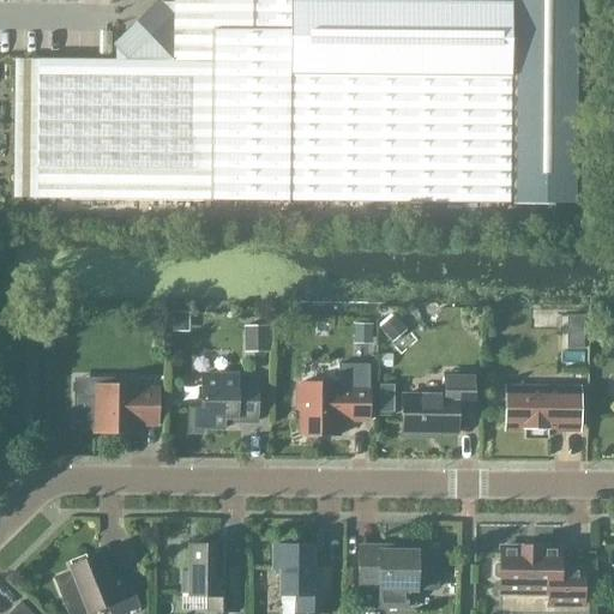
[(572,205),(575,0),(172,0),(173,2),(161,2),(140,23),(114,49),(114,60),(37,59),(36,199),(210,200),(210,199),(507,204),(507,203),(513,203),(513,204),(572,205)]
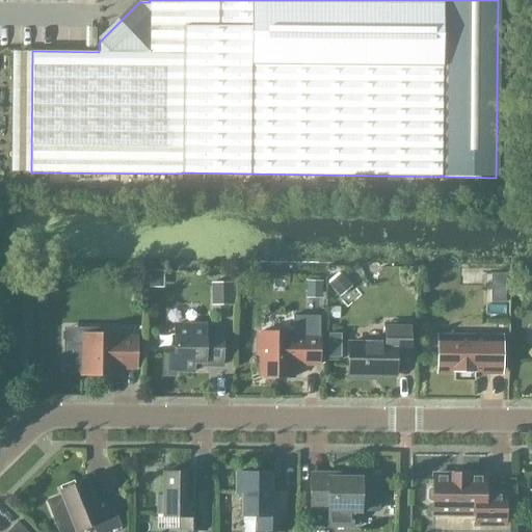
[(210,283),(210,306),(234,306),(234,283),(210,283)]
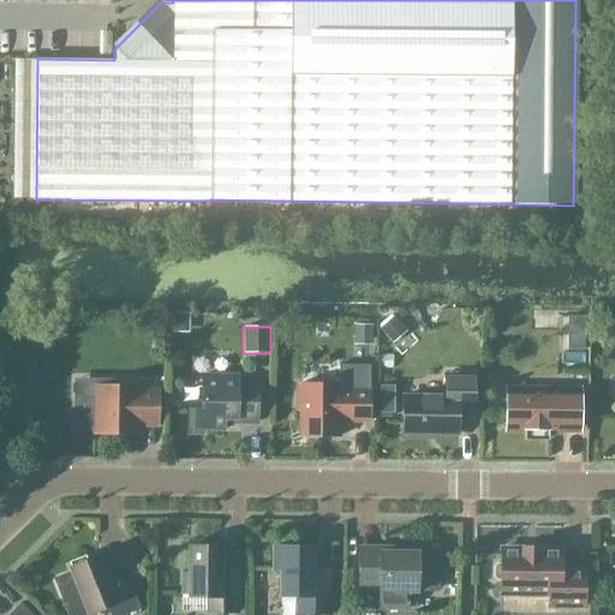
[(189,429),(189,434),(203,434),(203,429),(224,430),(224,418),(234,419),(234,422),(257,423),(257,378),(237,378),(237,376),(202,375),(202,402),(189,402),(189,429)]
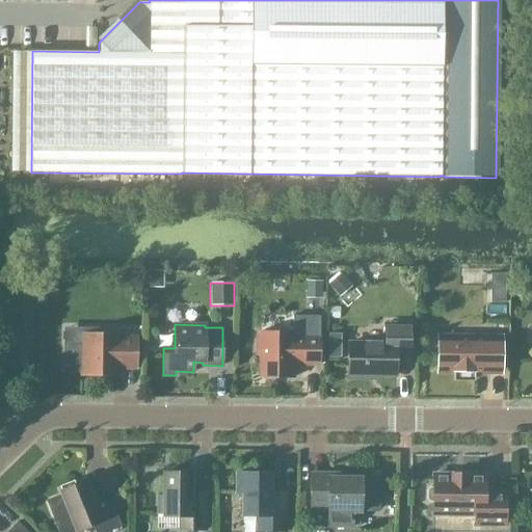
[(396,353),(409,353),(409,324),(384,324),(384,344),(347,343),(347,378),(367,378),(367,375),(396,375),(396,353)]
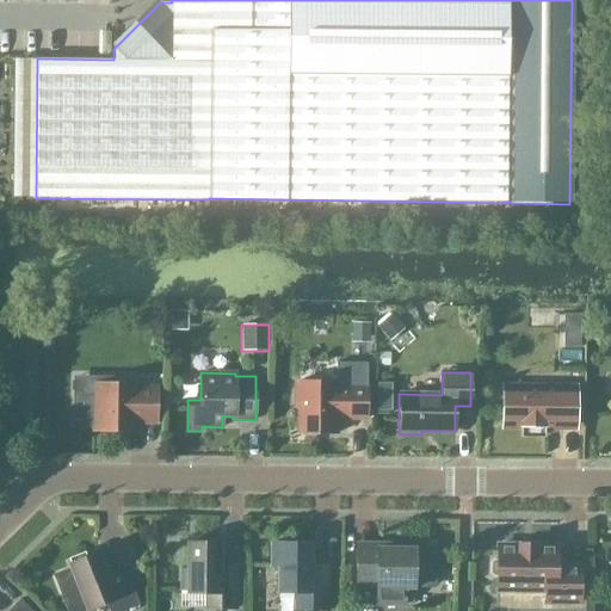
[(297,433),(337,433),(337,419),(366,419),(366,387),(337,387),(337,382),(298,382),(298,384),(295,384),(295,408),(298,408),(297,433)]
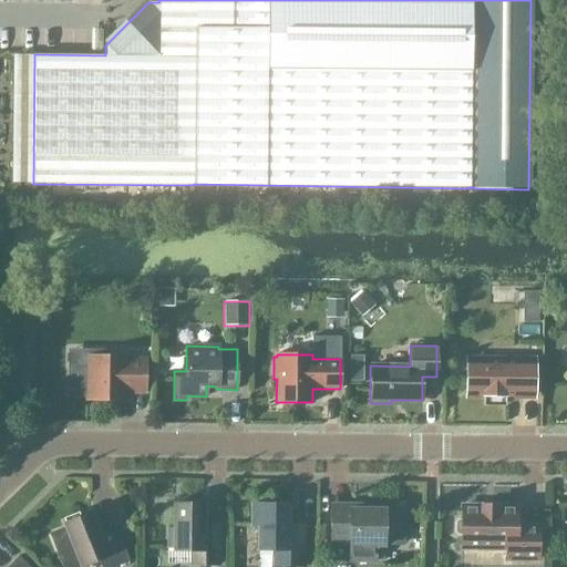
[(68,392),(68,394),(85,394),(85,400),(129,400),(129,393),(145,393),(145,359),(129,359),(129,356),(83,356),(83,367),(69,367),(69,392),(68,392)]
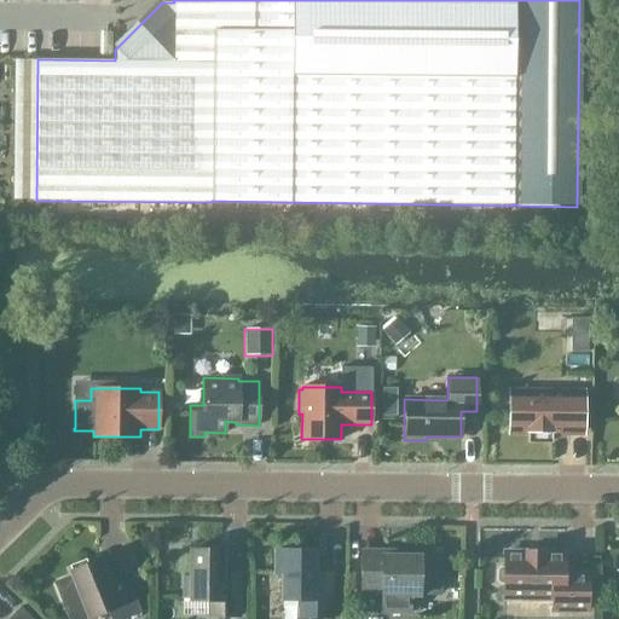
[(549,431),(582,432),(582,394),(512,393),(510,431),(530,431),(530,441),(549,441),(549,431)]
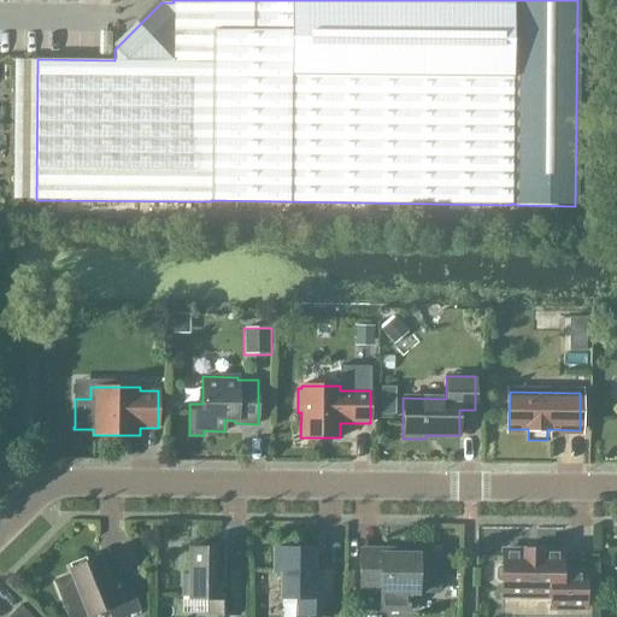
[(182,574),(182,597),(189,597),(189,599),(207,599),(207,615),(239,615),(239,570),(222,570),(222,547),(191,547),(189,574),(182,574)]
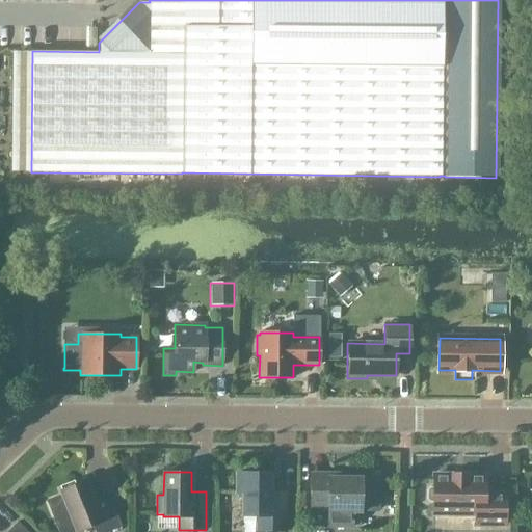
[(269,494),(270,473),(236,473),(236,493),(242,493),(242,515),(257,515),(257,531),(285,531),(285,494),(269,494)]
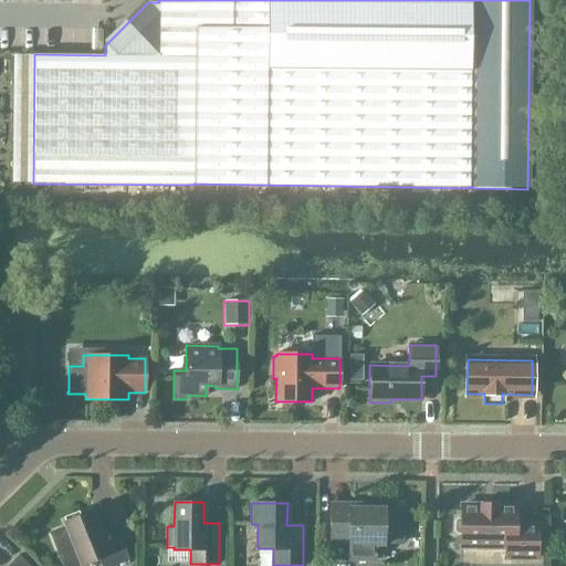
[(329,504),(329,542),(348,543),(348,561),(375,561),(375,544),(384,545),(384,543),(401,543),(401,511),(384,511),(384,509),(367,509),(367,504),(329,504)]
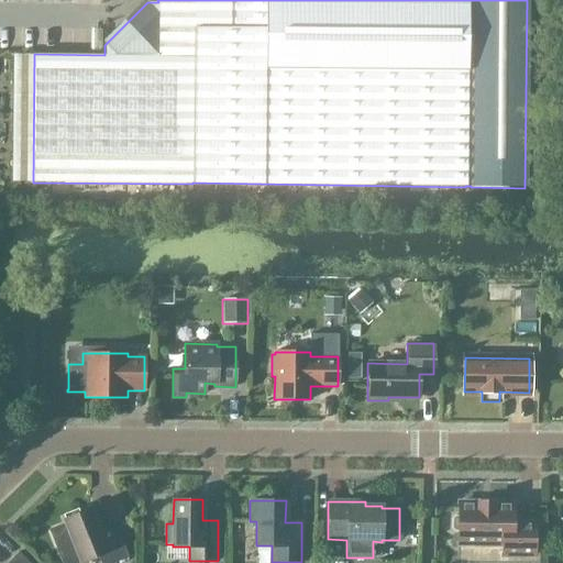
[(451,518),(451,531),(454,534),(457,534),(457,544),(501,544),(501,555),(534,555),(534,522),(512,522),(512,503),(492,503),(492,501),(479,501),(479,503),(459,503),(457,516),(454,516),(451,518)]
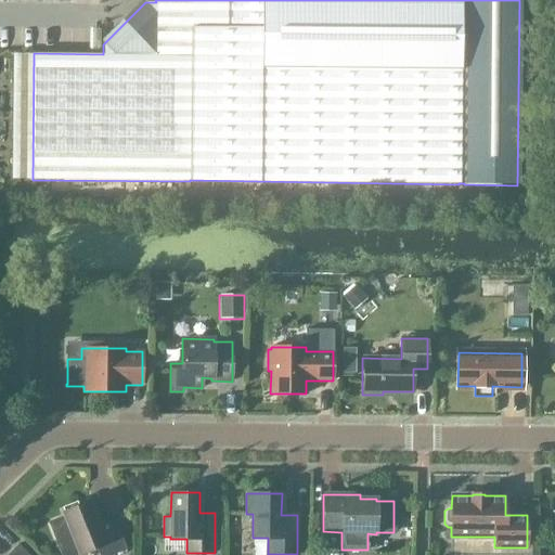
[(61,554),(76,554),(78,554),(97,547),(99,554),(111,554),(126,550),(112,514),(98,519),(90,501),(62,512),(63,516),(48,523),(61,554)]
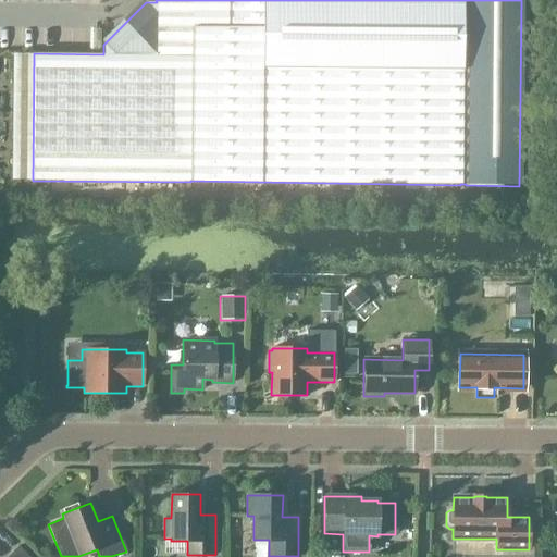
[(28,556),(17,546),(7,556),(28,556)]
